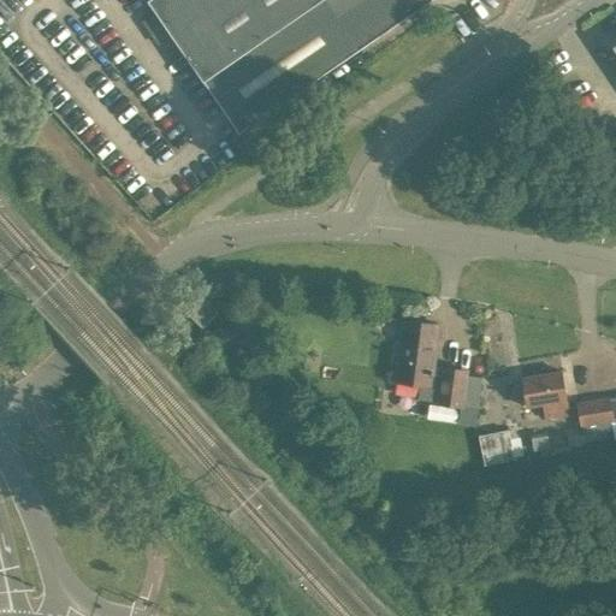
[(431,0),(147,0),(203,81),(240,132),(431,0)]
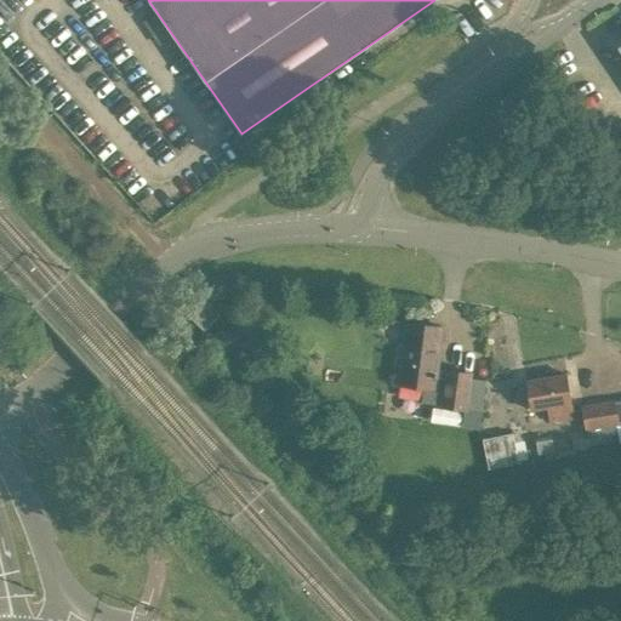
[(528,86),(522,90),(505,102),(514,117),(537,101),(528,86)]
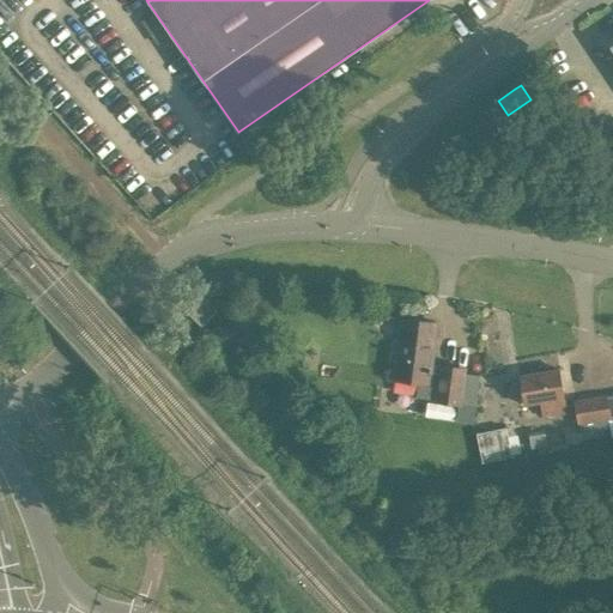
[(201,325),(216,310),(200,296),(186,310),(201,325)]
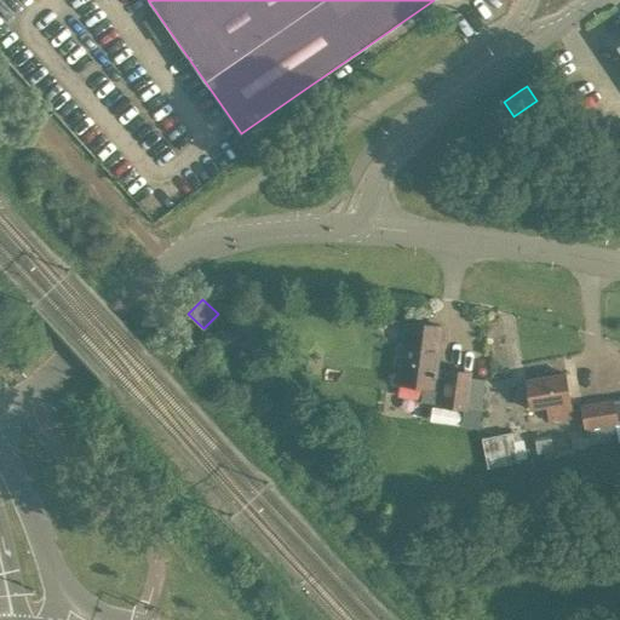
[(465,411),(465,409),(481,412),(486,380),(469,378),(470,372),(443,368),(443,371),(435,369),(441,327),(405,321),(402,344),(400,362),(396,384),(422,388),(420,402),(438,405),(438,407),(465,411)]
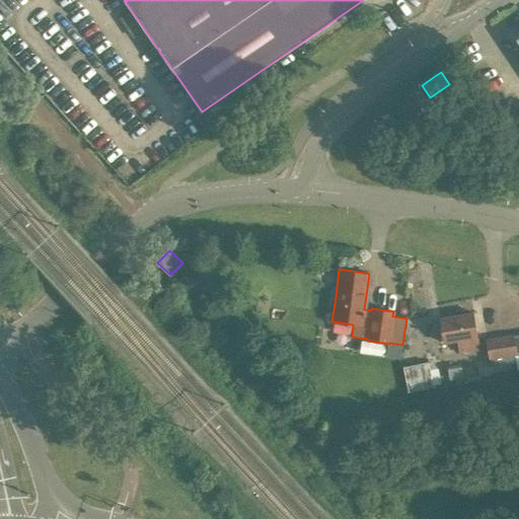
[(472,312),(438,318),(442,343),(455,341),(458,353),(479,349),(472,312)]
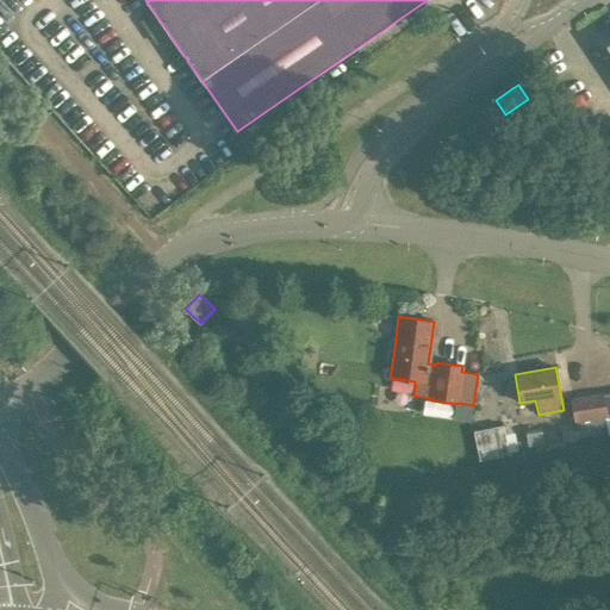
[(609,437),(609,435),(603,392),(570,398),(574,423),(559,425),(561,446),(579,443),(609,437)]
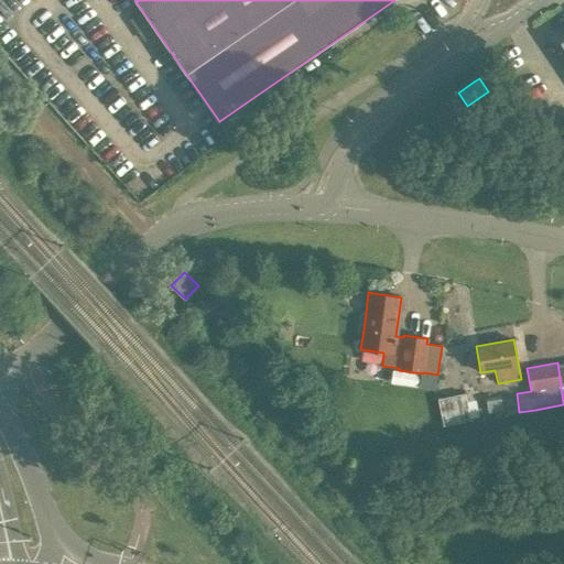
[(444,426),(470,421),(466,393),(438,399),(444,426)]
